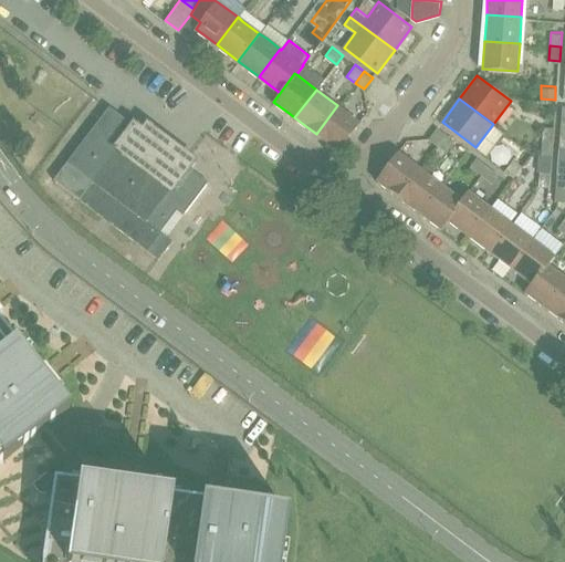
[(64,162),(53,177),(77,196),(79,197),(85,203),(147,249),(159,232),(161,229),(201,176),(190,168),(187,166),(192,158),(189,155),(146,124),(143,128),(128,118),(108,103),(71,154),(64,162)]
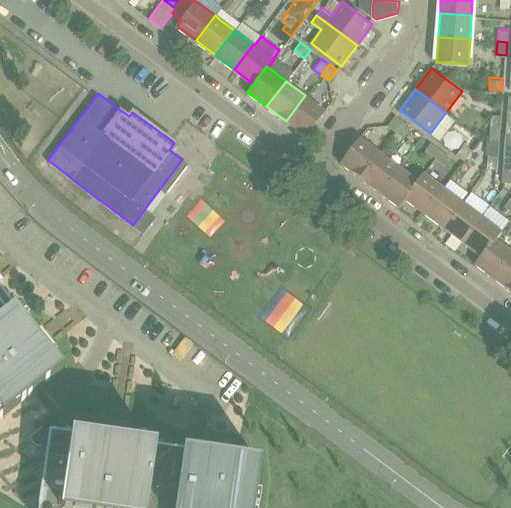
[(306,136),(325,111),(305,95),(286,121),(306,136)]
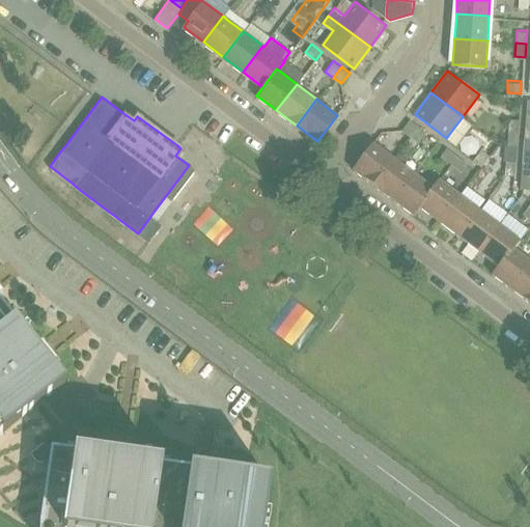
[(509,117),(508,131),(519,131),(520,118),(509,117)]
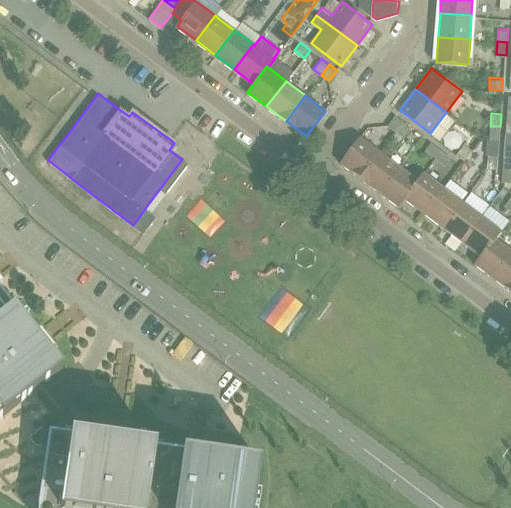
[(388,124),(396,130),(404,120),(396,114),(388,124)]
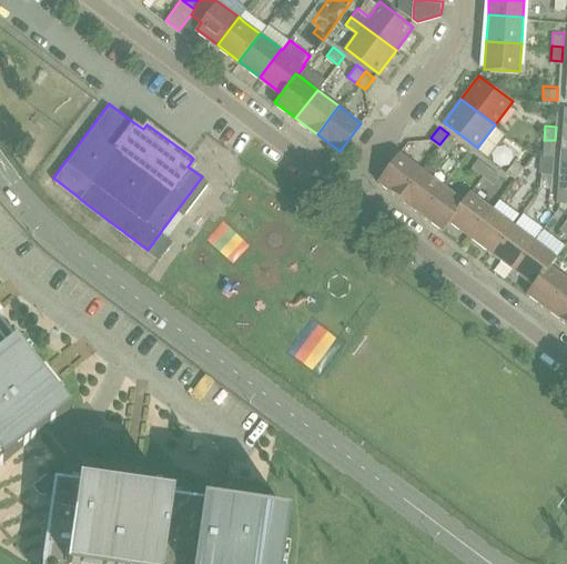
[(439,144),(448,151),(456,140),(448,133),(439,144)]
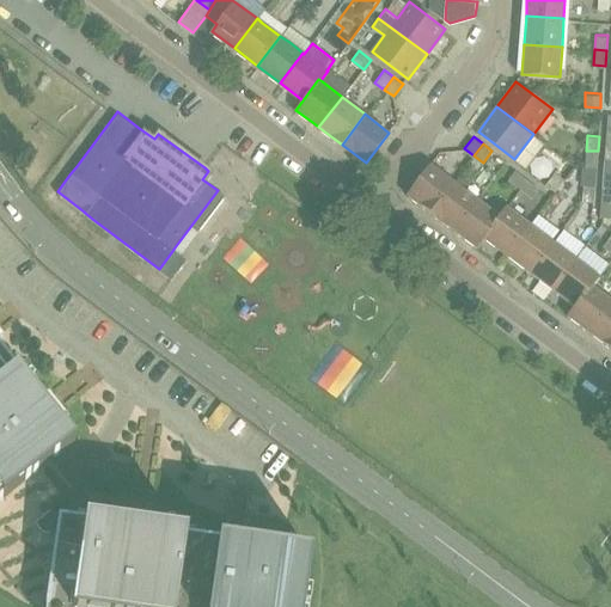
[(586,151),(585,166),(597,166),(598,151),(586,151)]
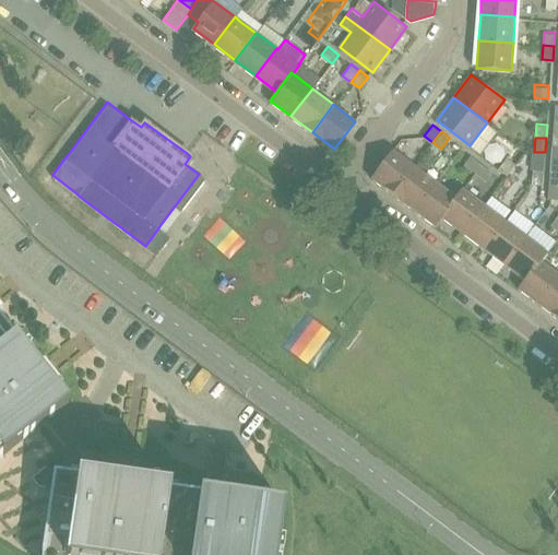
[(507,155),(498,167),(507,173),(515,162),(514,161),(523,149),(513,141),(505,153),(507,155)]
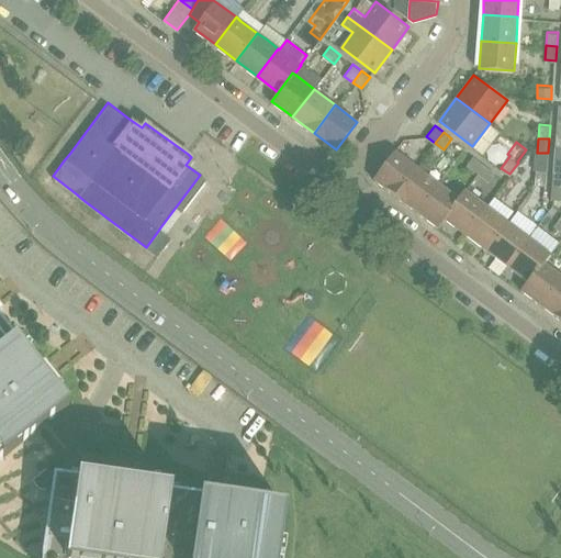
[(395,151),(374,178),(396,194),(417,167),(395,151)]
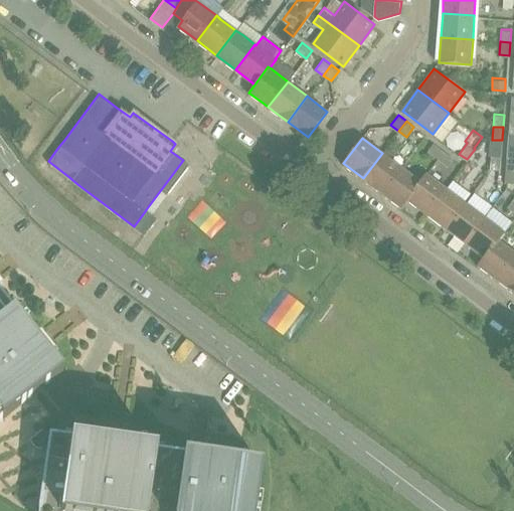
[(427,150),(438,157),(444,149),(434,142),(427,150)]
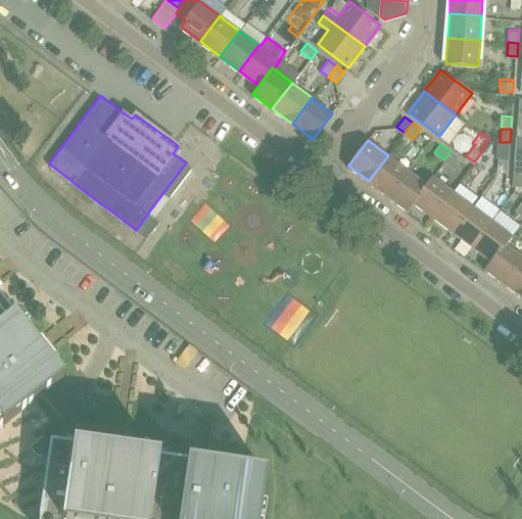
[(444,159),(455,168),(461,159),(451,151),(444,159)]
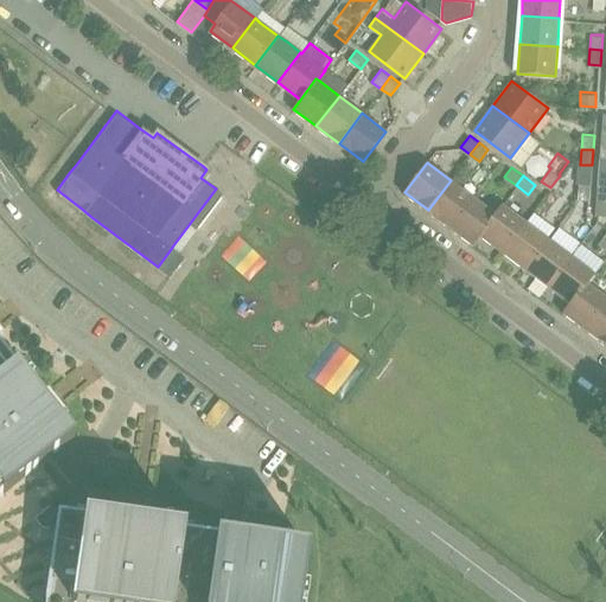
[(428,210),(451,228),(473,197),(451,180),(428,210)]
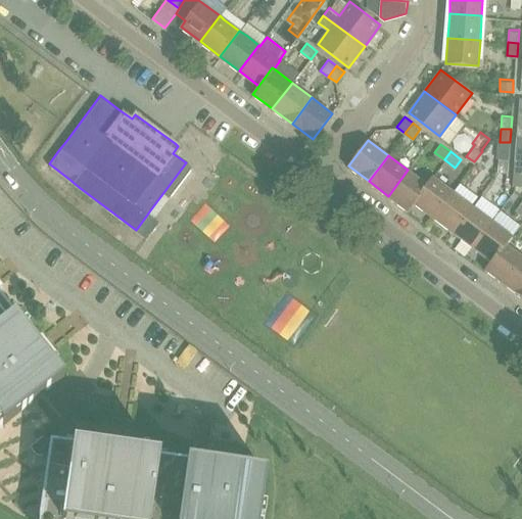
[(499,156),(497,171),(508,171),(509,157),(499,156)]
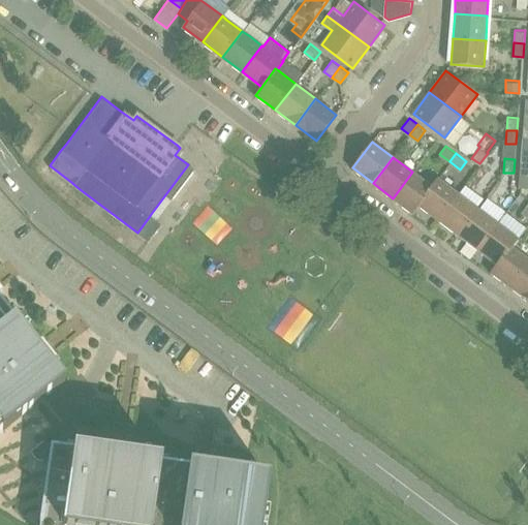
[(393,198),(412,213),(439,178),(438,178),(432,186),(412,172),(393,198)]
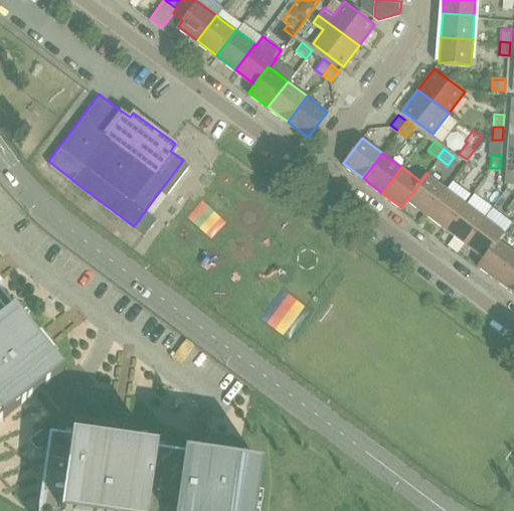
[(513,168),(506,168),(505,181),(513,182),(513,168)]
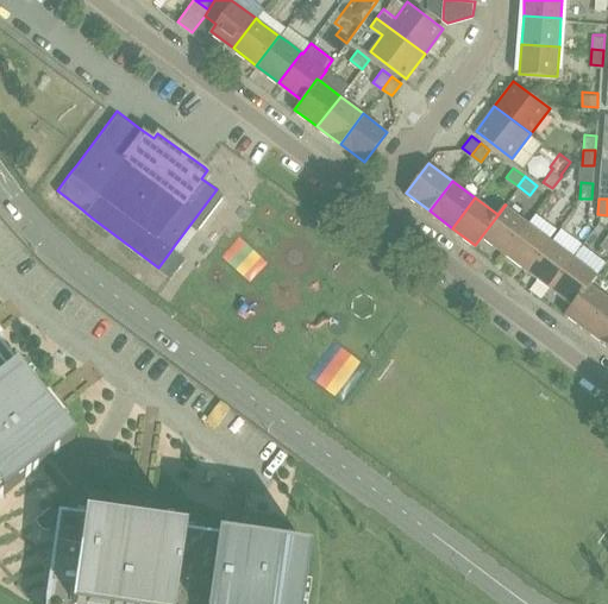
[(475,245),(476,245),(483,236),(506,252),(528,222),(506,205),(475,245)]
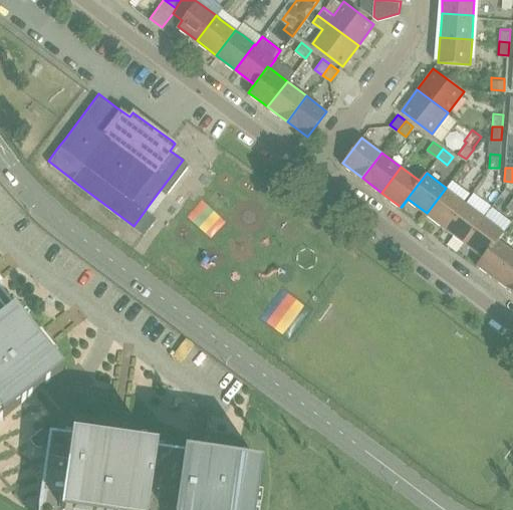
[(427,213),(446,228),(465,202),(446,188),(427,213)]
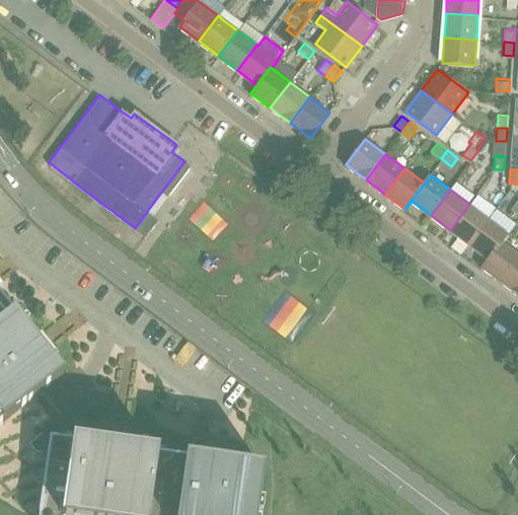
[(214,202),(200,218),(222,238),(237,222),(214,202)]
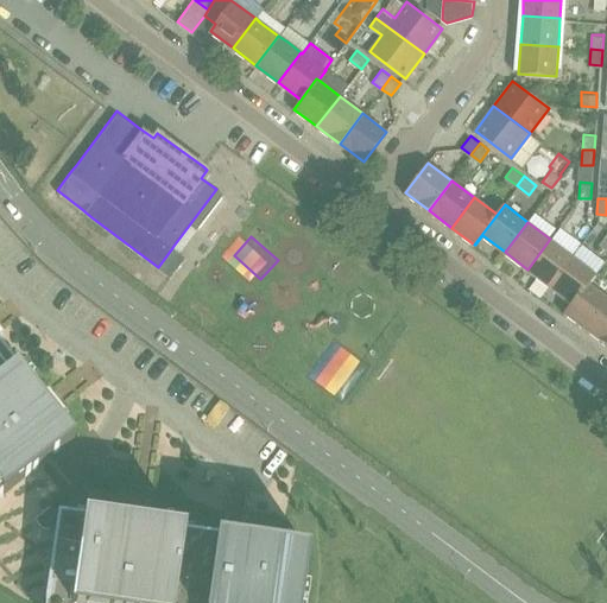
[(528,270),(550,286),(573,255),(550,239),(528,270)]
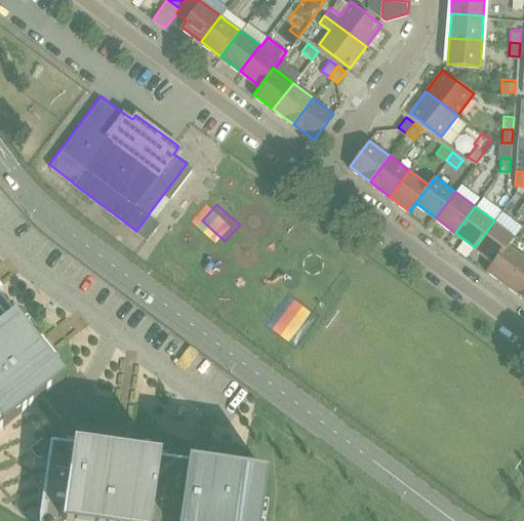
[(493,262),(487,270),(488,270),(514,236),(494,221),(475,247),(493,262)]
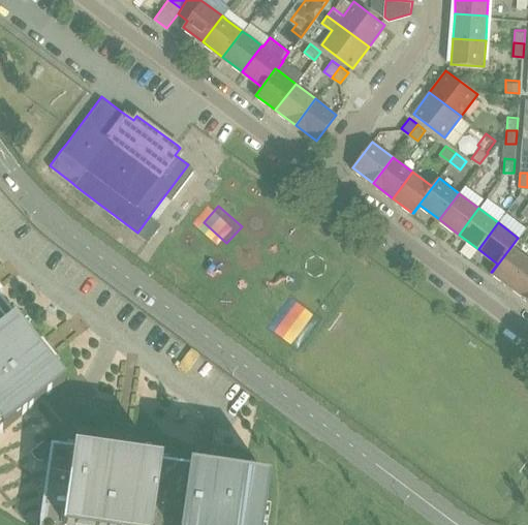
[(492,272),(511,287),(527,265),(527,257),(513,246),(519,239),(518,238),(492,272)]
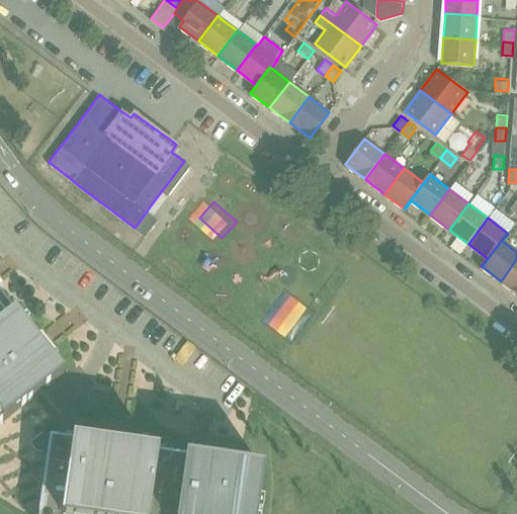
[(516,259),(501,281),(516,292),(516,259)]
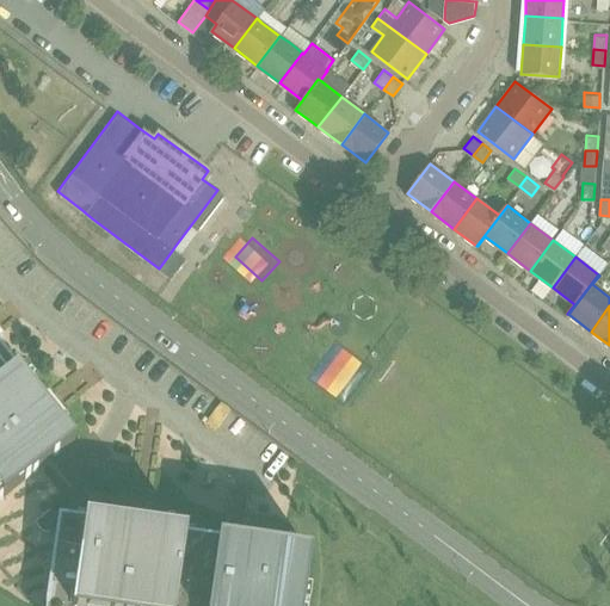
[(0,594),(19,605),(303,605),(312,551),(235,539),(134,525),(59,514),(53,506),(76,486),(53,456),(76,438),(50,404),(0,341),(0,594)]
